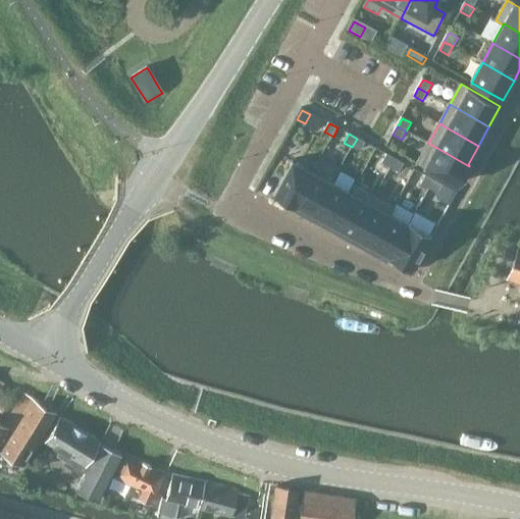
[(365,143),(357,139),(352,147),(361,152),(365,143)]
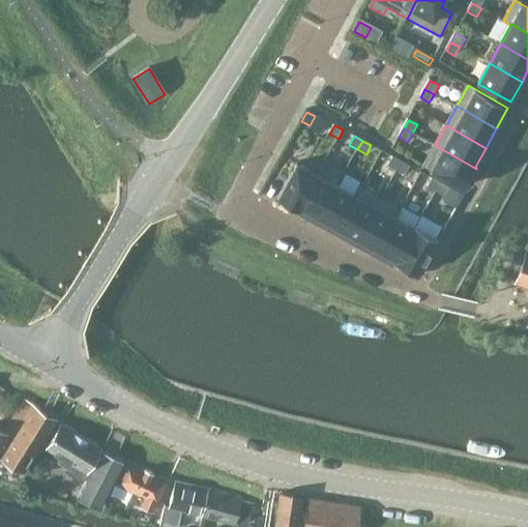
[(465,188),(476,169),(435,145),(424,166),(465,188)]
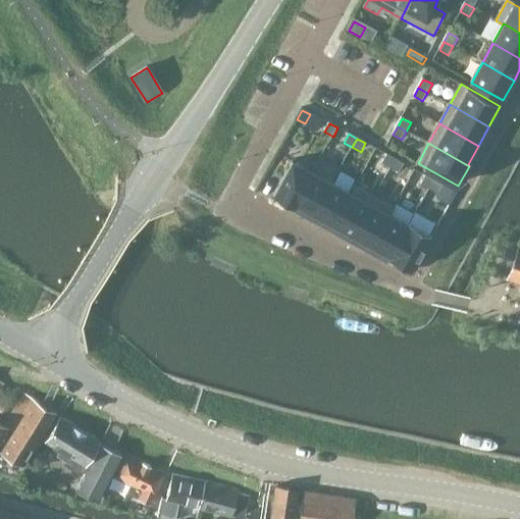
[(391,168),(396,160),(387,155),(382,163),(391,168)]
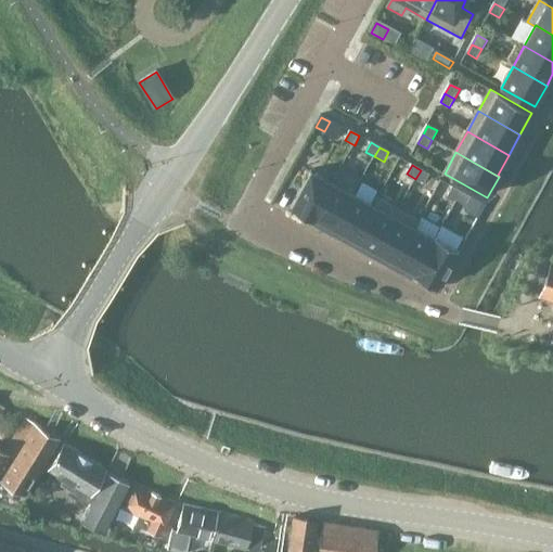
[(421,170),(415,179),(425,184),(429,175),(421,170)]
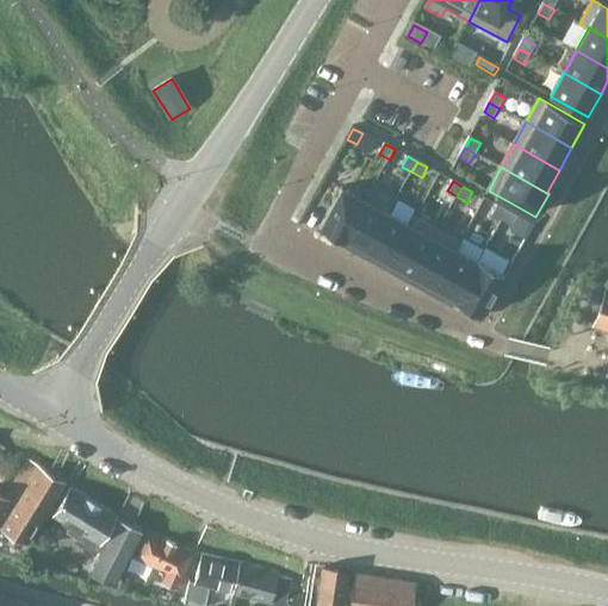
[(321,229),(345,242),(366,202),(342,189),(321,229)]
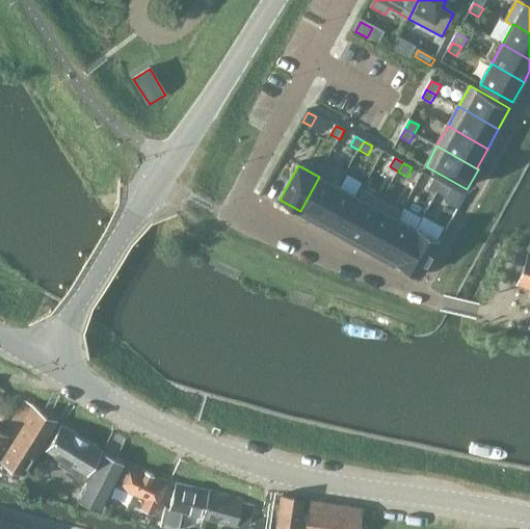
[(320,220),(339,187),(319,177),(300,211),(301,211),(301,210),(320,220)]
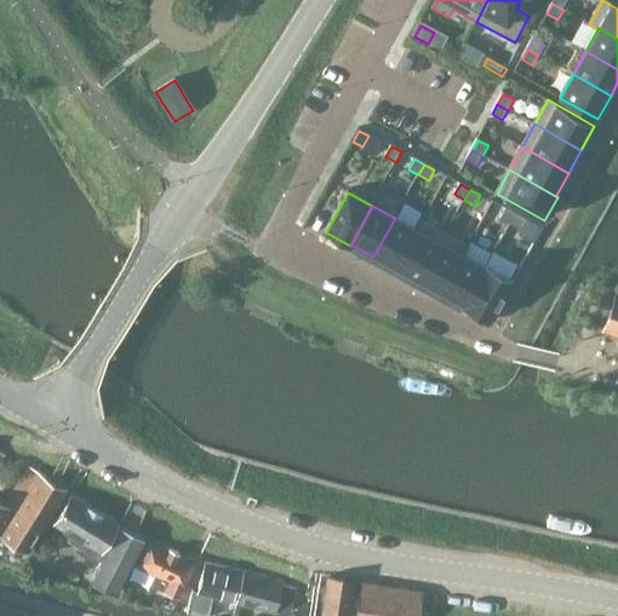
[(501,219),(510,225),(516,214),(507,209),(501,219)]
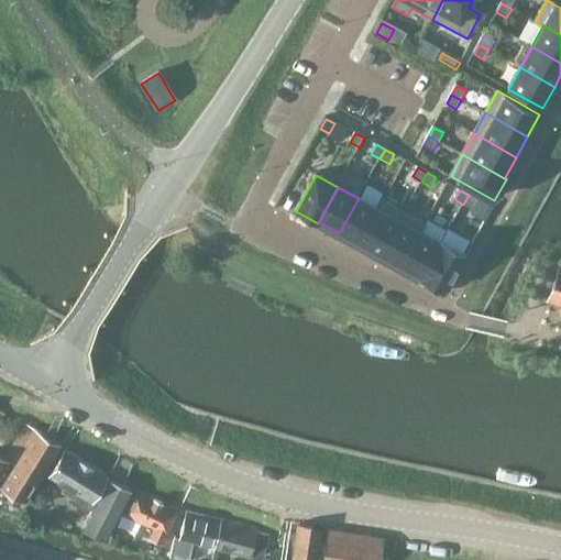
[(469,195),(463,205),(490,219),(494,209),(477,200),(469,195)]
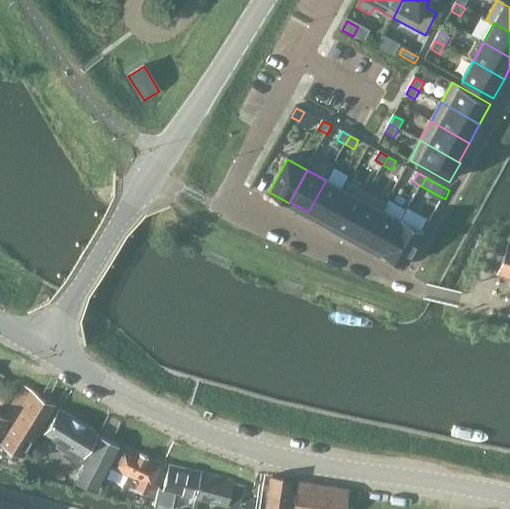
[(344,190),(326,180),(308,212),(327,222),(336,207),(345,191),(344,190)]
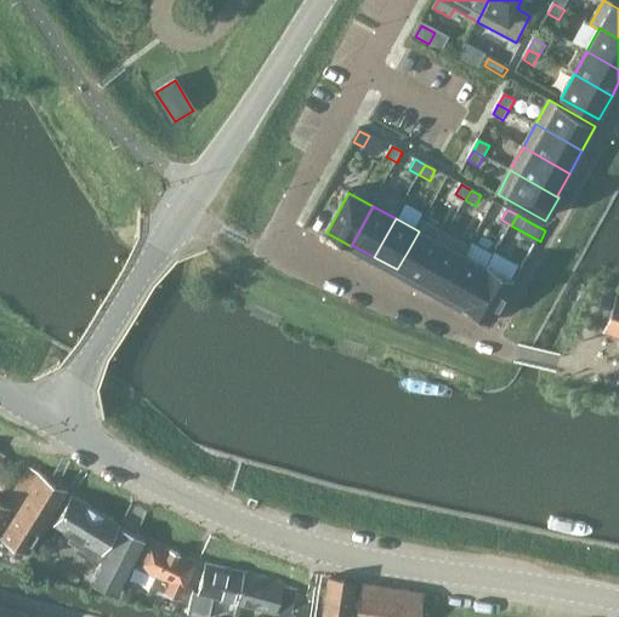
[(420,283),(447,235),(422,222),(418,230),(419,232),(408,251),(397,269),(420,283)]
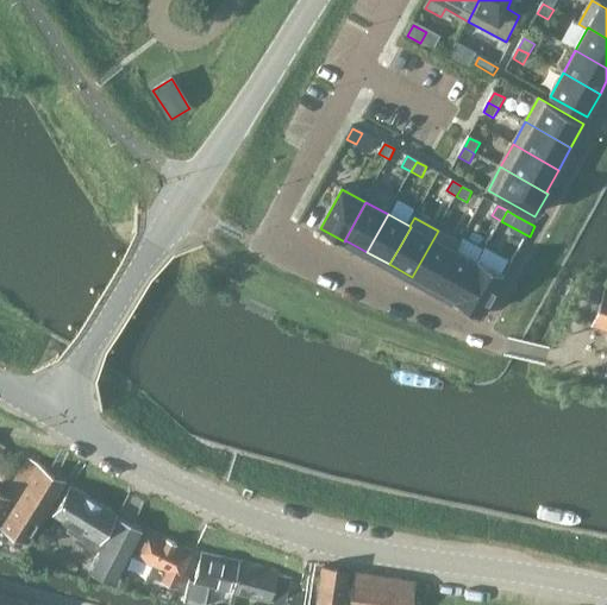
[(456,251),(456,252),(461,244),(438,231),(412,277),(435,289),(456,251)]
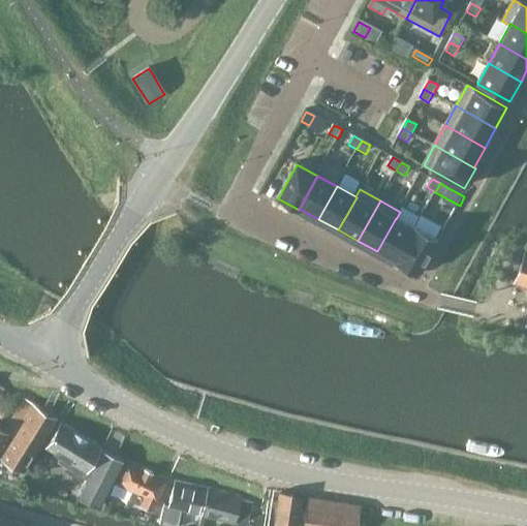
[(414,228),(396,219),(396,218),(377,251),(396,261),(396,263),(397,264),(415,228),(414,227),(414,228)]
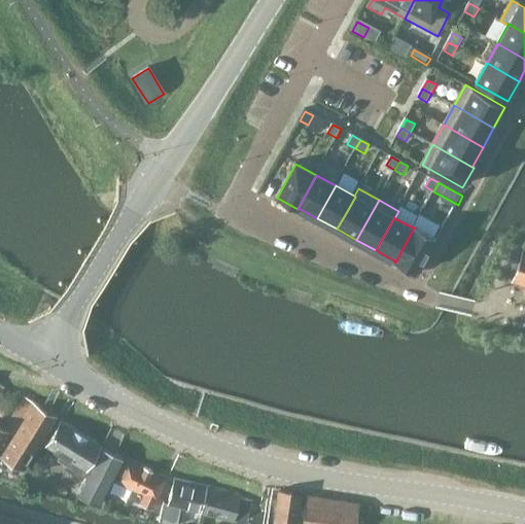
[(414,228),(395,263),(415,273),(434,239),(414,228)]
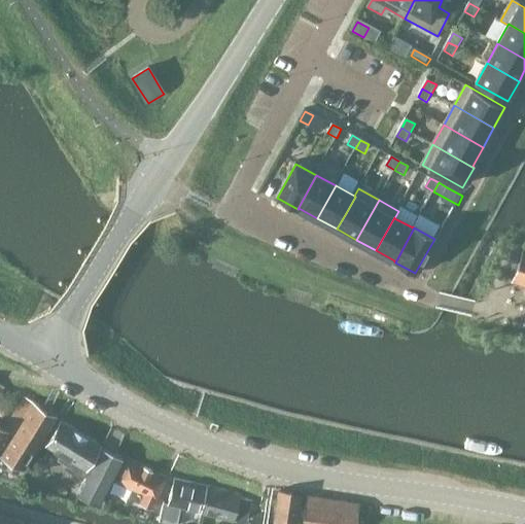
[(524,252),(523,252),(512,281),(524,285),(524,252)]
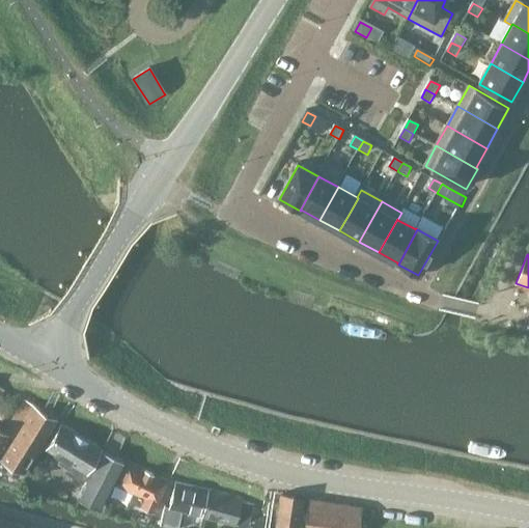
[(59,422),(44,413),(34,408),(29,415),(21,410),(6,435),(0,429),(0,462),(4,464),(25,476),(59,422)]
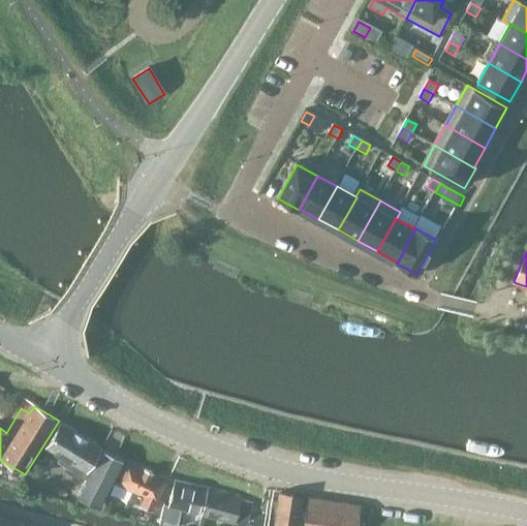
[(0,413),(0,418),(7,423),(12,413),(4,408),(0,413)]
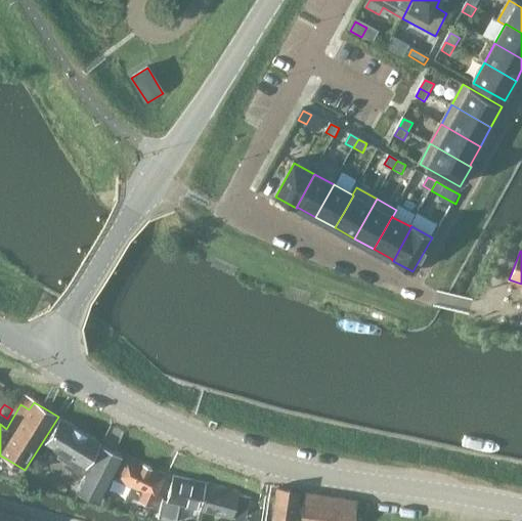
[(123,457),(103,444),(62,421),(47,445),(62,453),(59,460),(88,475),(79,493),(98,504),(123,457)]
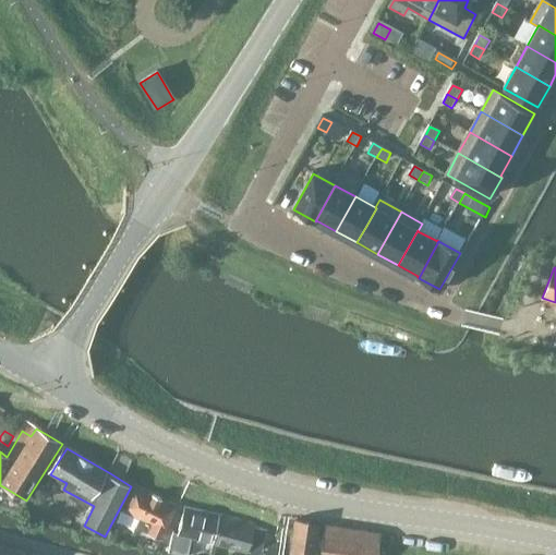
[(167,531),(179,509),(135,486),(122,511),(142,522),(137,530),(161,543),(162,541),(171,543),(173,534),(172,534),(172,533),(167,531)]
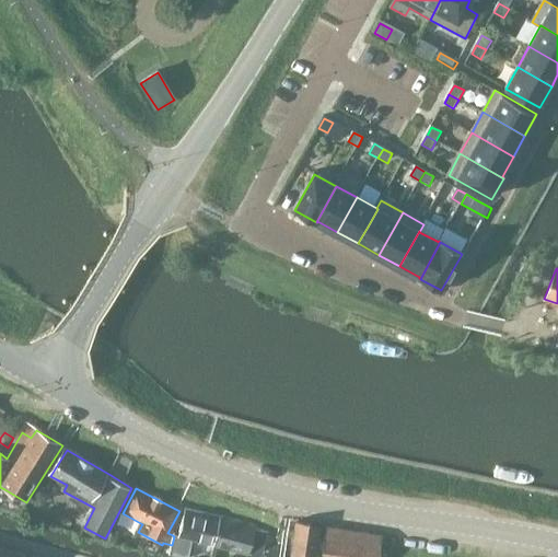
[(213,547),(221,520),(186,511),(179,537),(174,536),(172,545),(169,556),(189,556),(193,542),(213,547)]
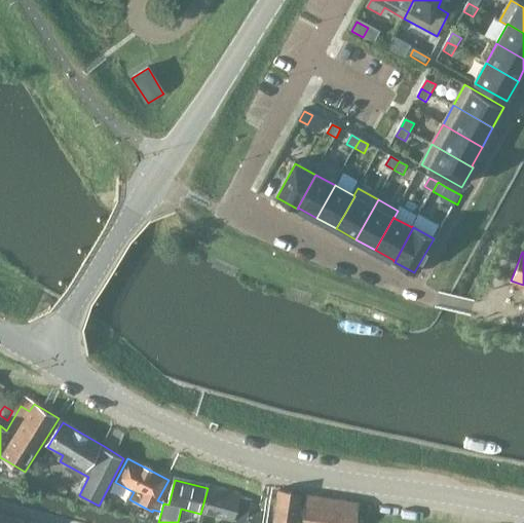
[(233,522),(239,499),(239,497),(209,488),(202,514),(233,522)]
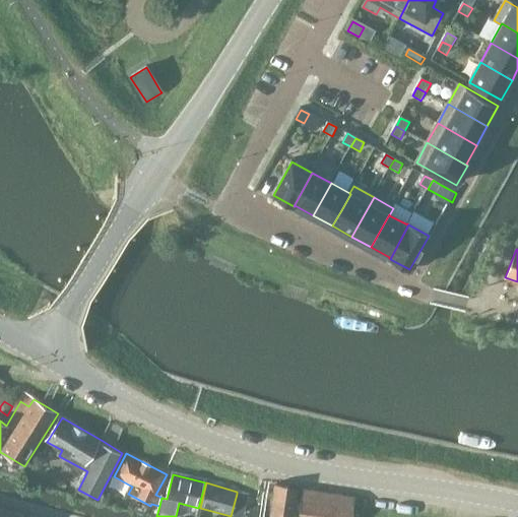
[(351,516),(354,497),(303,490),(302,502),(297,501),(299,490),(274,486),(269,516),(294,516),(295,509),(300,510),(299,516),(351,516)]
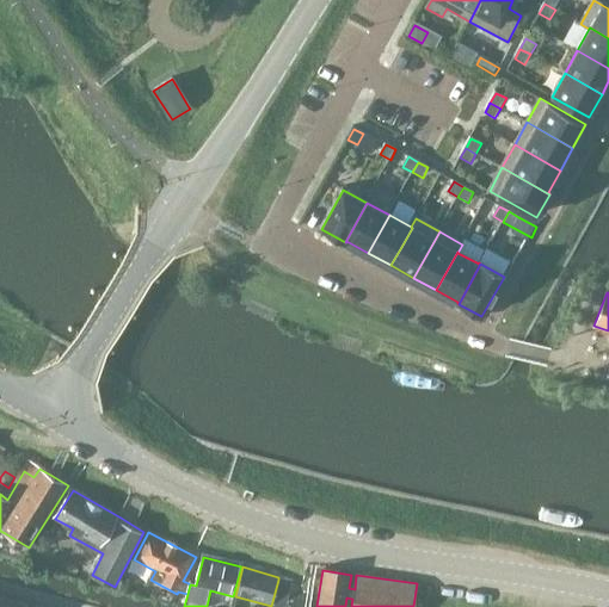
[(287,606),(293,584),(278,580),(271,606),(277,606),(278,604),(287,606)]
